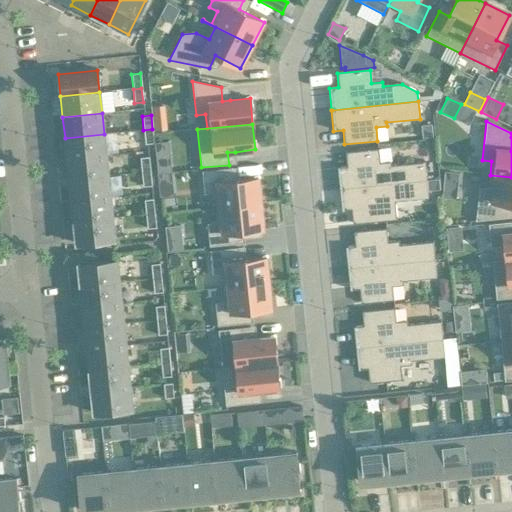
[(431,125),(420,126),(422,138),(432,137),(431,125)]
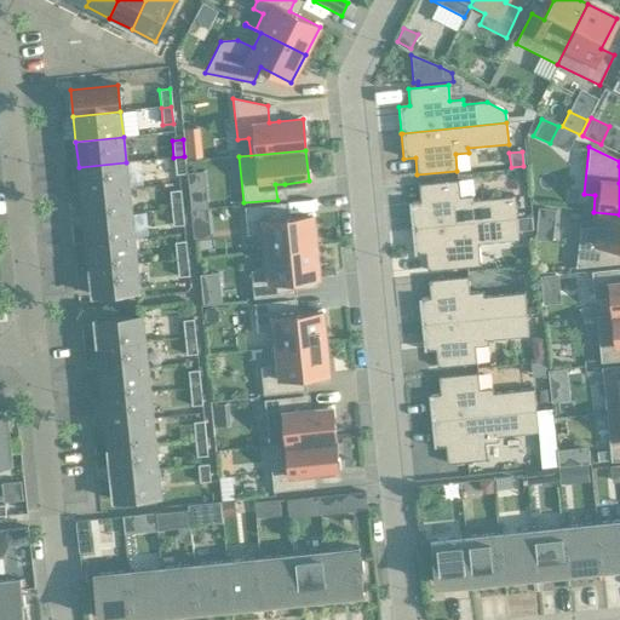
[(184,156),(173,158),(176,174),(185,173),(184,156)]
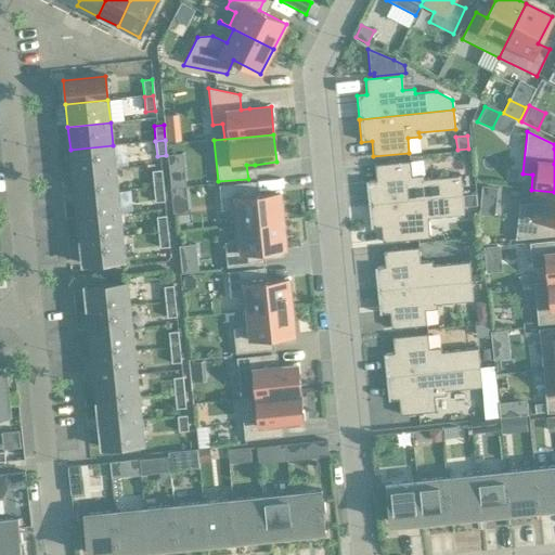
[(113,145),(71,150),(73,172),(115,168),(113,145)]
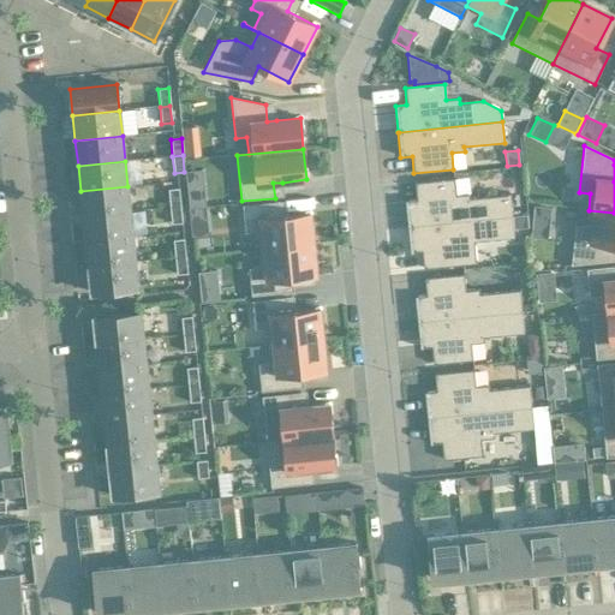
[(417,201),(405,202),(407,227),(408,227),(512,216),(509,195),(470,199),(469,195),(455,196),(454,179),(415,184),(417,201)]
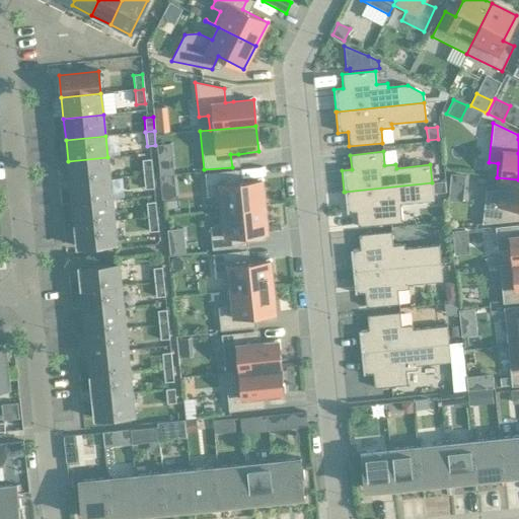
[(70,182),(109,178),(107,157),(68,161),(70,182)]
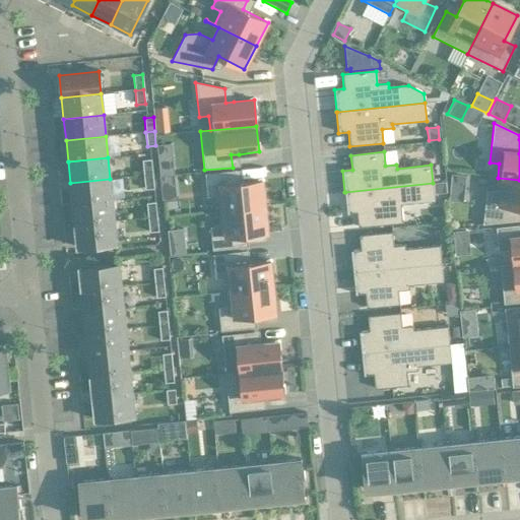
[(152,175),(150,159),(142,160),(143,176),(152,175)]
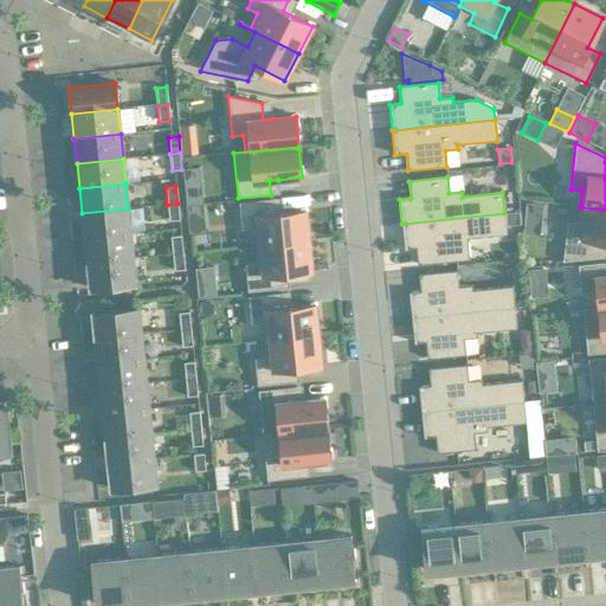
[(305,211),(282,213),(272,214),(271,199),(238,202),(242,231),(252,230),(255,246),(308,240),(305,211)]
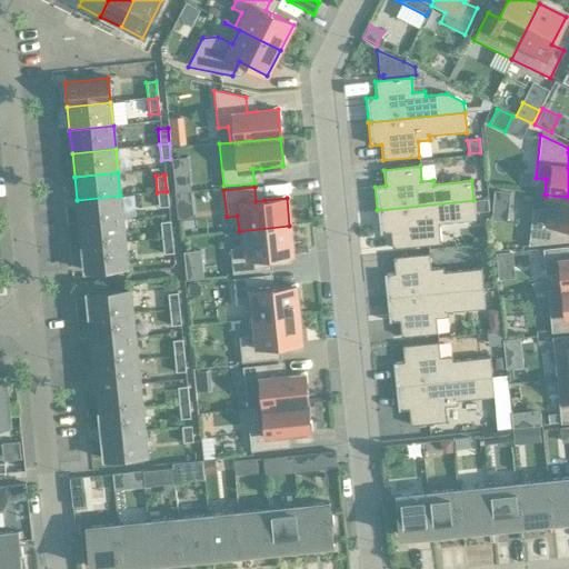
[(167,191),(157,192),(159,208),(168,207),(167,191)]
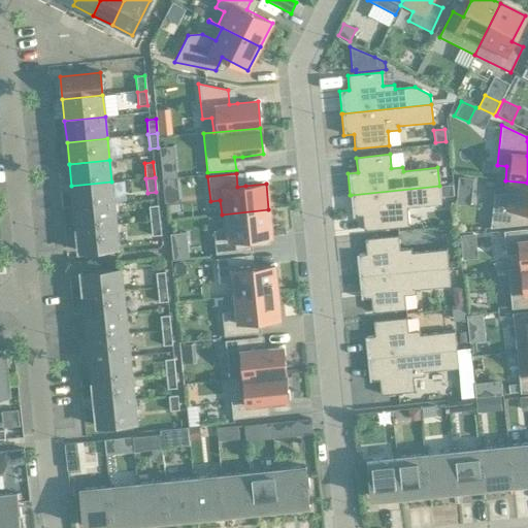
[(162,178),(163,189),(177,188),(176,177),(162,178)]
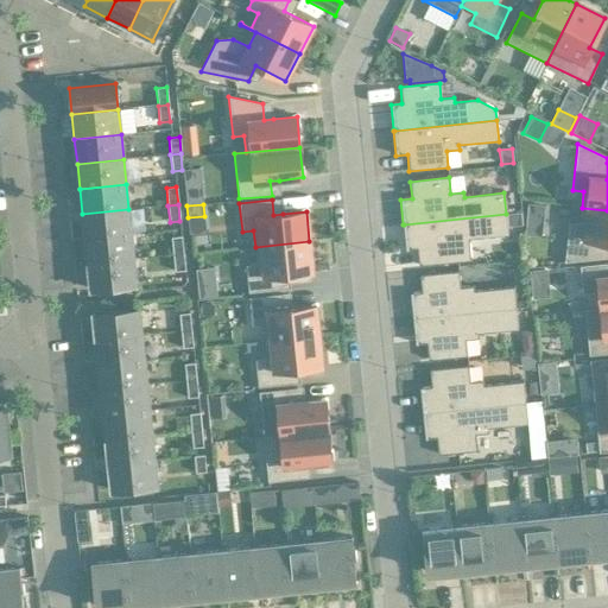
[(607,210),(582,208),(580,225),(569,223),(564,263),(597,260),(600,241),(607,241),(607,210)]
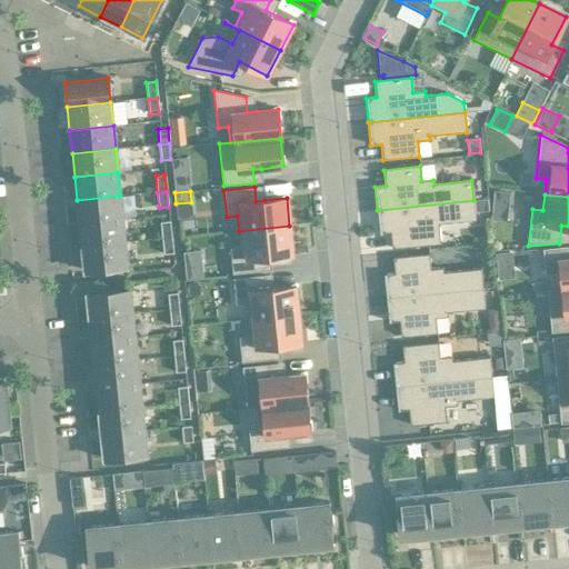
[(120,196),(77,200),(79,223),(122,219),(120,196)]
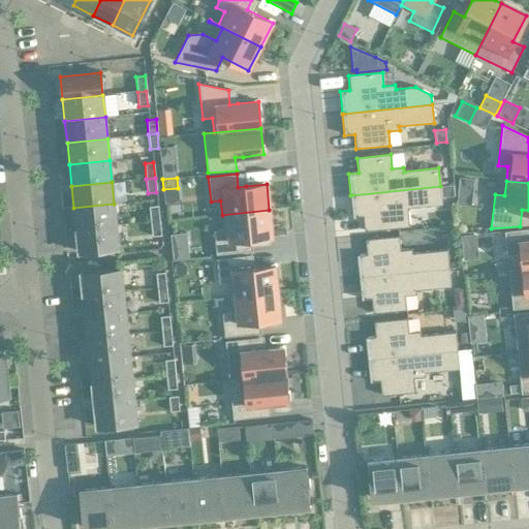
[(453,185),(440,186),(441,197),(454,196),(453,185)]
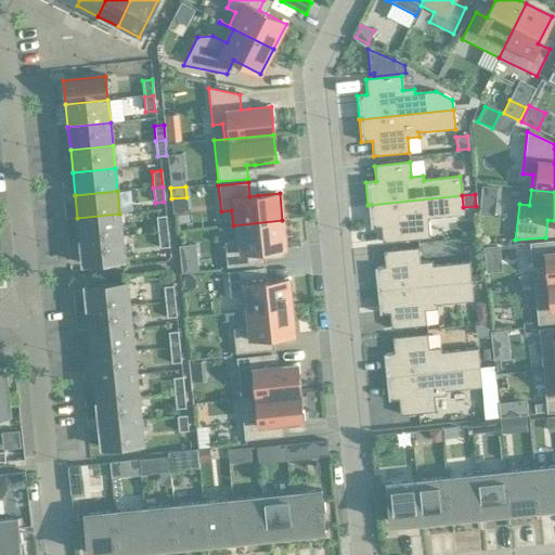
[(463,207),(462,195),(369,205),(369,206),(368,206),(370,229),(381,228),(382,243),(429,239),(427,219),(464,215),(463,207)]
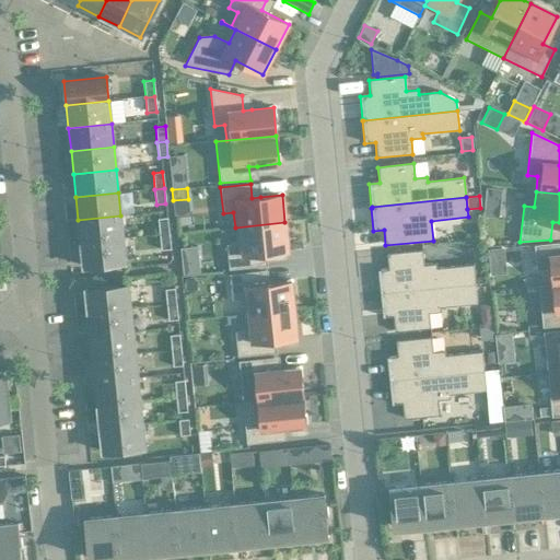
[(485,201),(483,217),(499,219),(500,203),(485,201)]
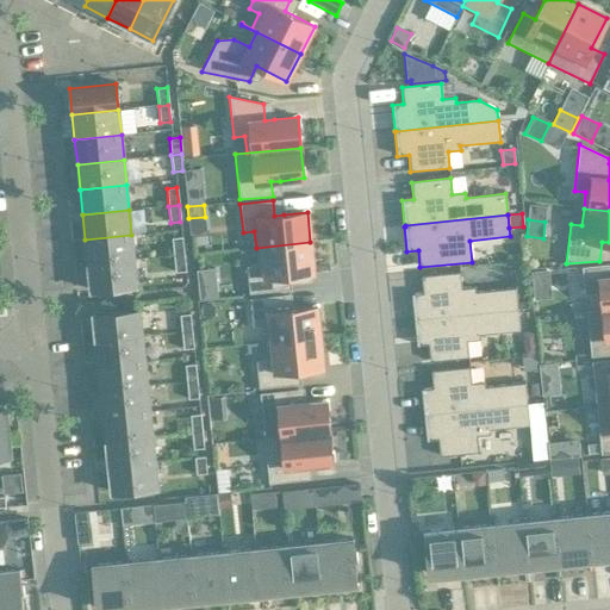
[(131,235),(85,240),(87,265),(134,260),(131,235)]
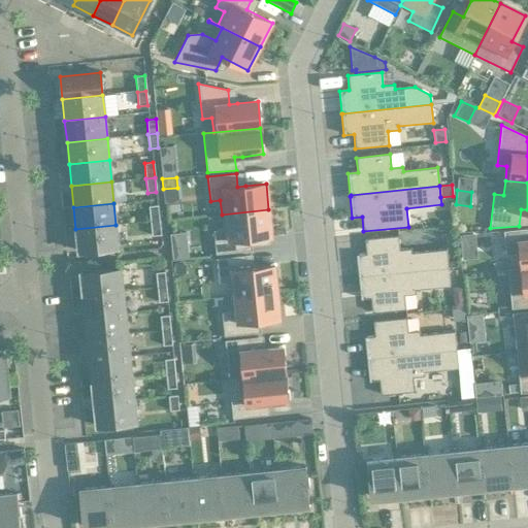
[(159,221),(158,205),(149,206),(150,222),(159,221)]
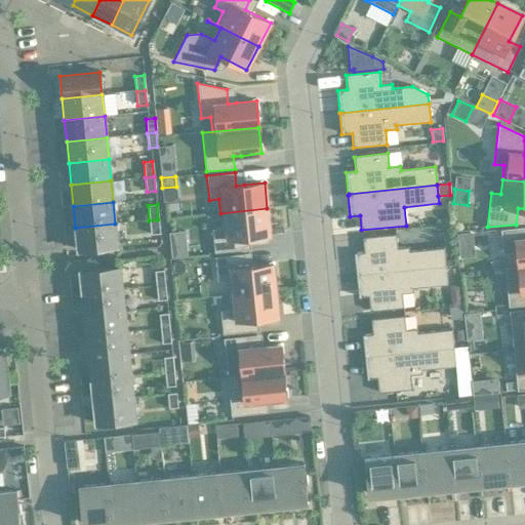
[(267,208),(220,213),(221,228),(212,229),(214,253),(242,250),(241,238),(249,237),(270,235),(267,208)]
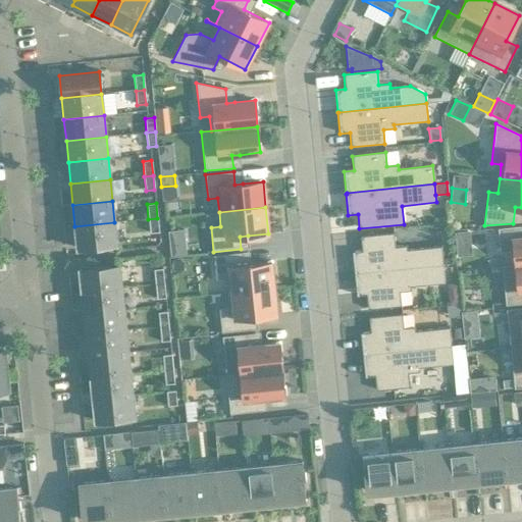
[(157,218),(148,219),(150,233),(159,232),(157,218)]
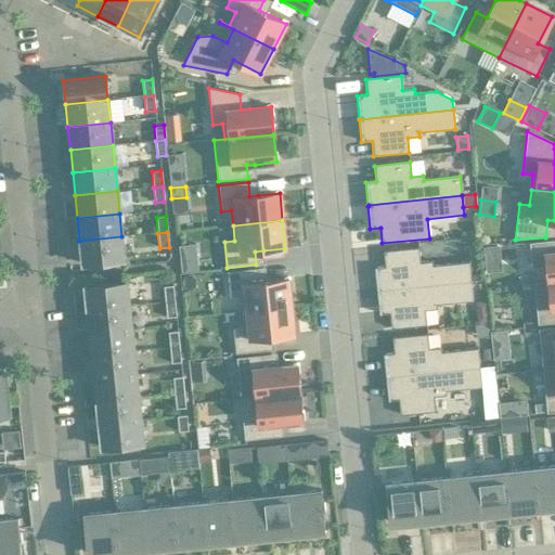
[(121,236),(79,241),(82,265),(125,260),(121,236)]
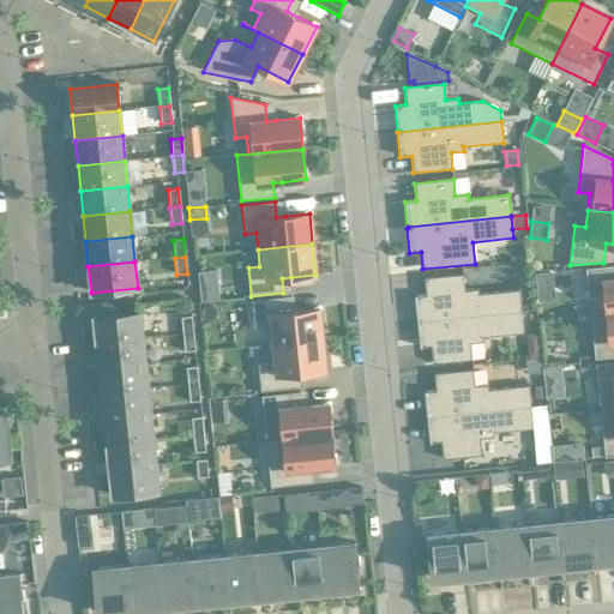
[(590,314),(613,311),(613,265),(585,269),(588,298),(600,296),(601,312),(590,313),(590,314)]
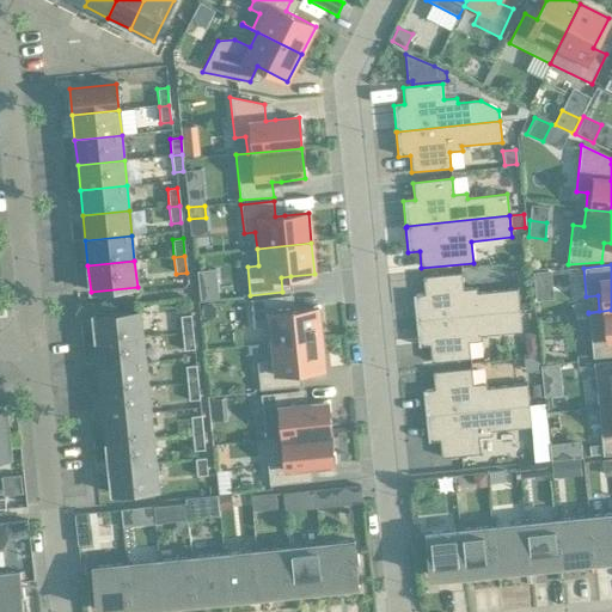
[(416,320),(416,322),(519,311),(516,289),(477,293),(476,288),(463,289),(461,274),(422,277),(424,294),(412,295),(415,320),(416,320)]
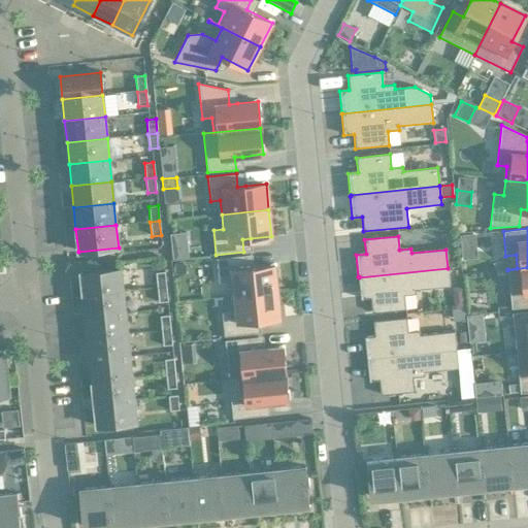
[(230,297),(276,292),(274,266),(254,268),(245,268),(244,256),(216,259),(219,283),(228,282),(230,297)]
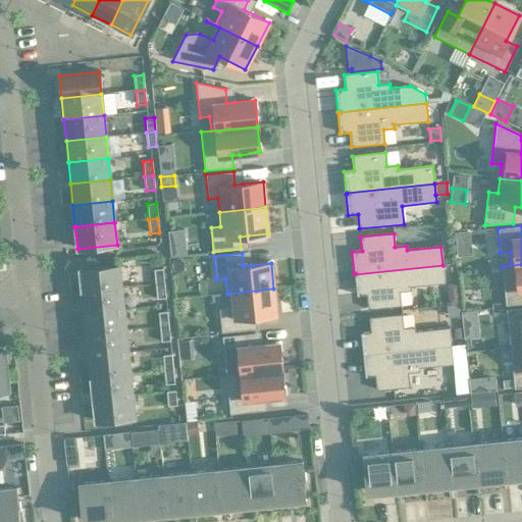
[(521,264),(502,267),(506,306),(521,304),(521,264)]
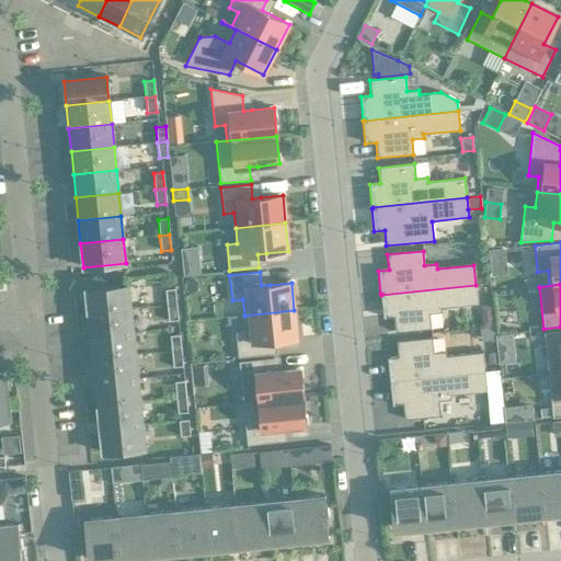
[(478,305),(476,285),(381,295),(384,318),(393,317),(396,333),(431,329),(430,315),(442,312),(441,308),(478,305)]
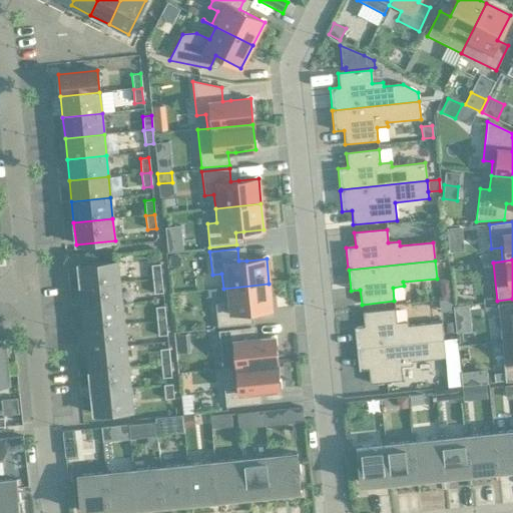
[(80,288),(119,284),(117,262),(78,266),(80,288)]
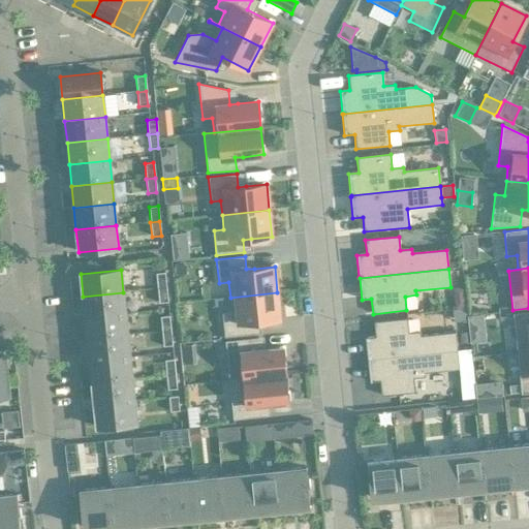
[(166,287),(164,273),(156,274),(157,288),(166,287)]
